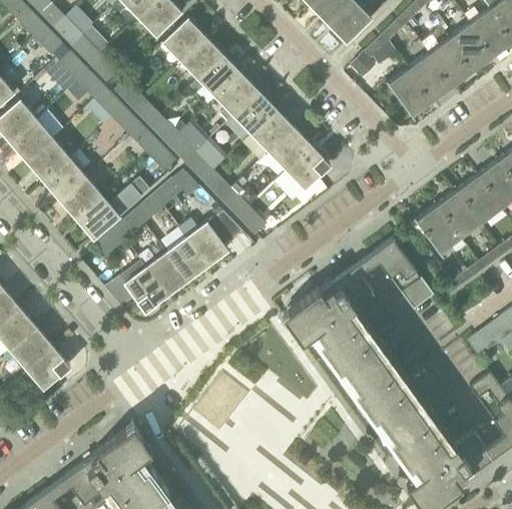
[(1,0),(0,1),(0,3),(17,21),(28,10),(18,0),(1,0)]
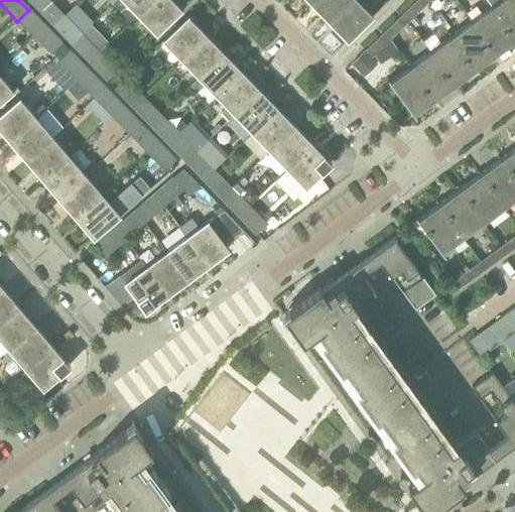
[(25,0),(38,12),(49,1),(48,0),(25,0)]
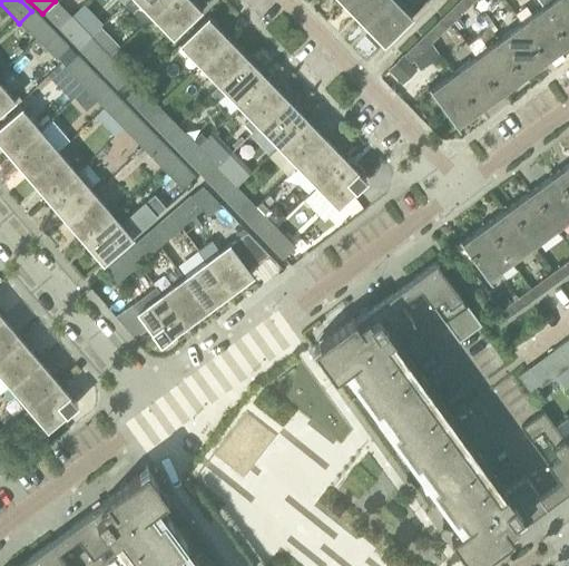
[(155,20),(175,0),(135,0),(125,10),(143,28),(153,18),(155,20)]
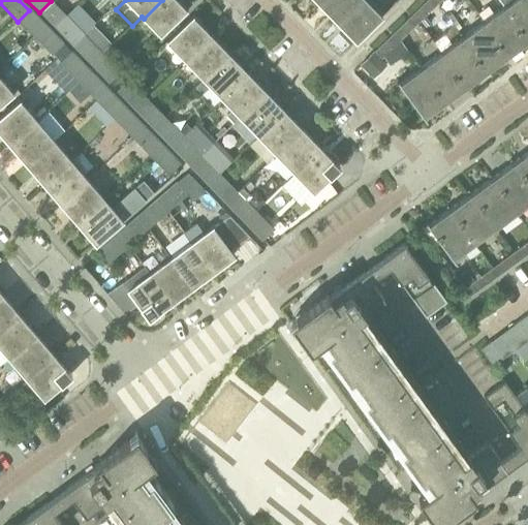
[(175,0),(162,0),(144,19),(153,28),(148,33),(156,40),(160,36),(162,38),(188,12),(176,1),(175,0)]
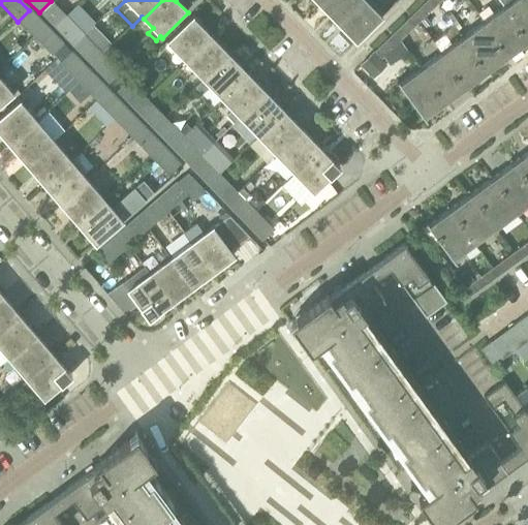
[(339,26),(365,0),(328,0),(320,7),(339,26)]
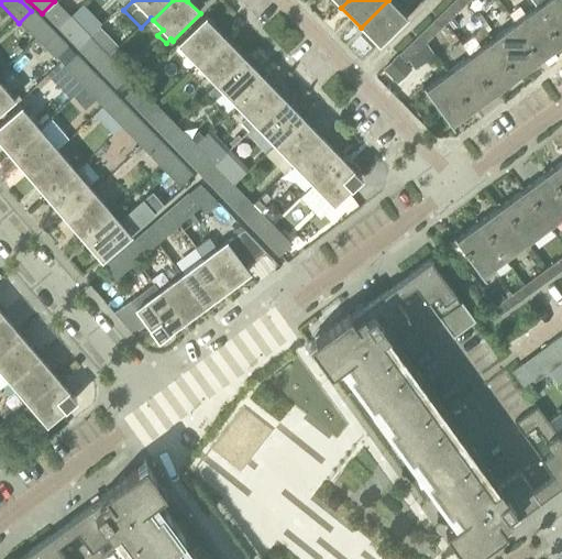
[(389,0),(388,0),(361,28),(381,47),(409,20),(389,0)]
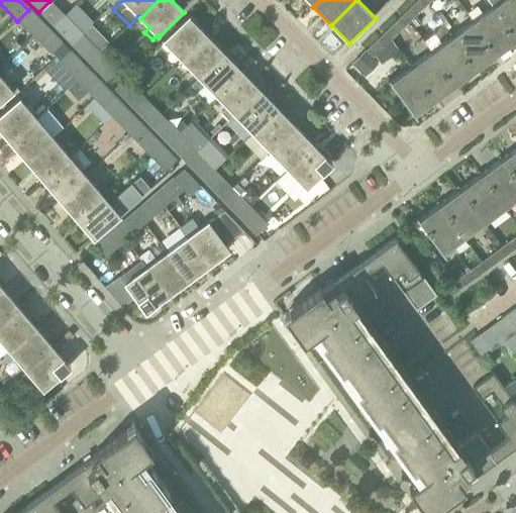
[(421,0),(415,6),(403,17),(410,24),(428,7),(421,0)]
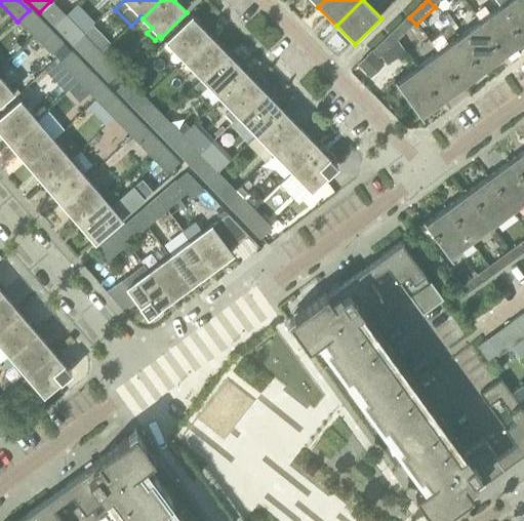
[(523,0),(494,0),(501,9),(523,39),(523,0)]
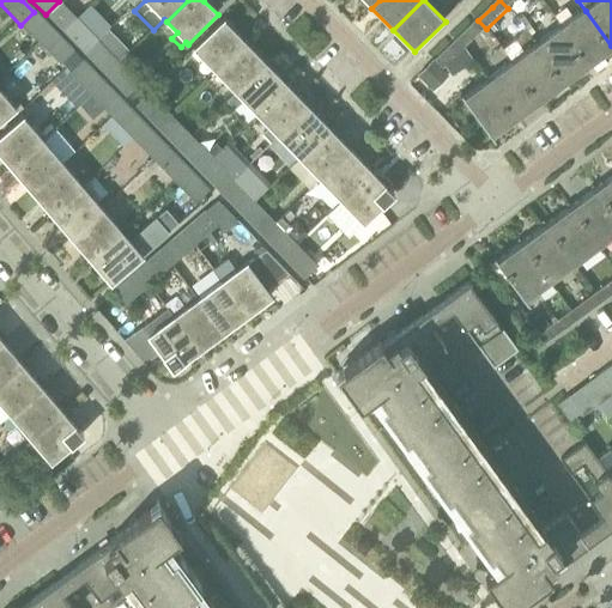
[(66,36),(80,23),(59,1),(46,14),(66,36)]
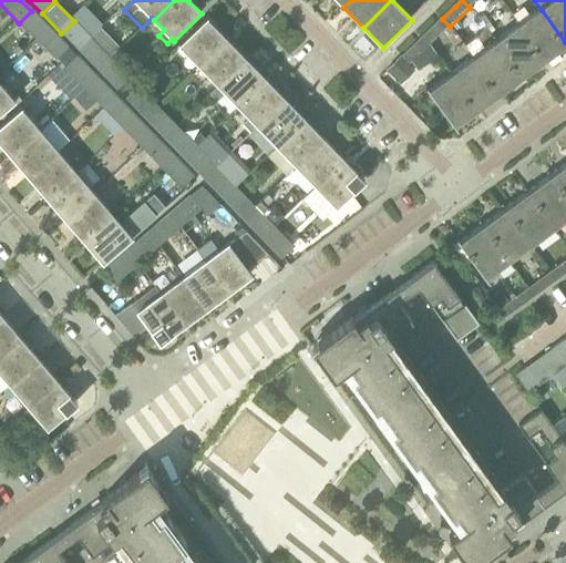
[(545,62),(565,45),(565,42),(542,10),(520,27),(545,62)]
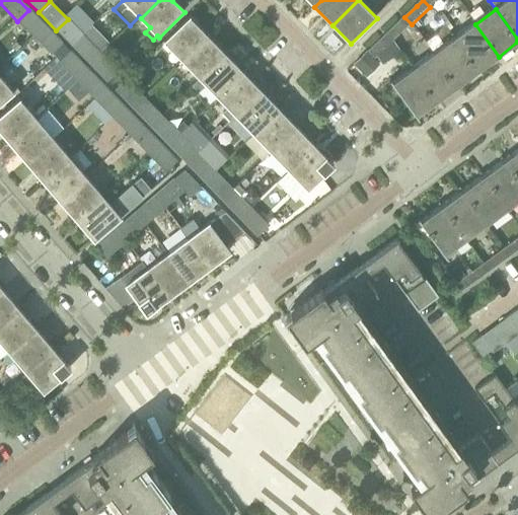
[(33,39),(34,40),(46,27),(28,10),(17,21),(33,39)]
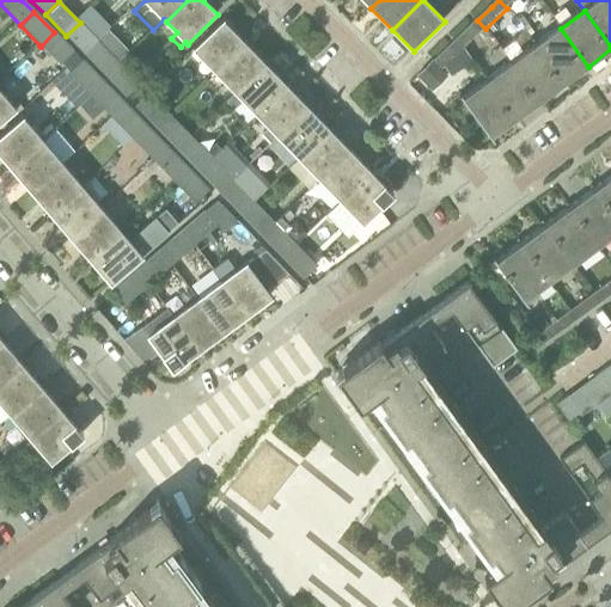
[(470,28),(456,42),(464,50),(486,29),(477,20),(470,28)]
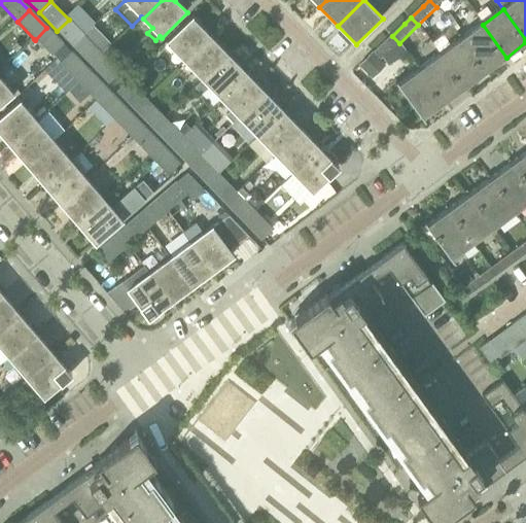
[(75,49),(86,38),(69,20),(57,31),(75,49)]
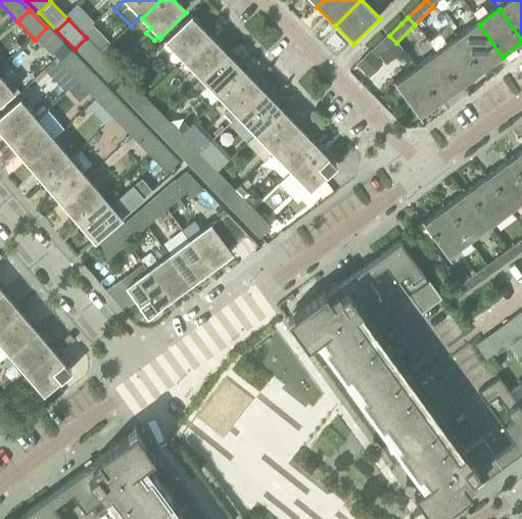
[(186,63),(211,39),(193,20),(168,45),(186,63)]
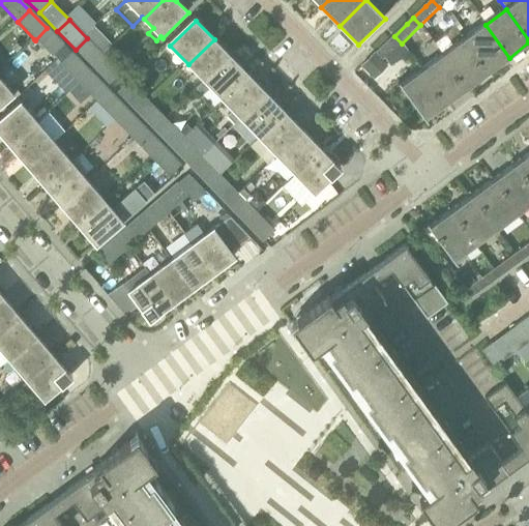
[(489,74),(509,58),(486,25),(465,40),(489,74)]
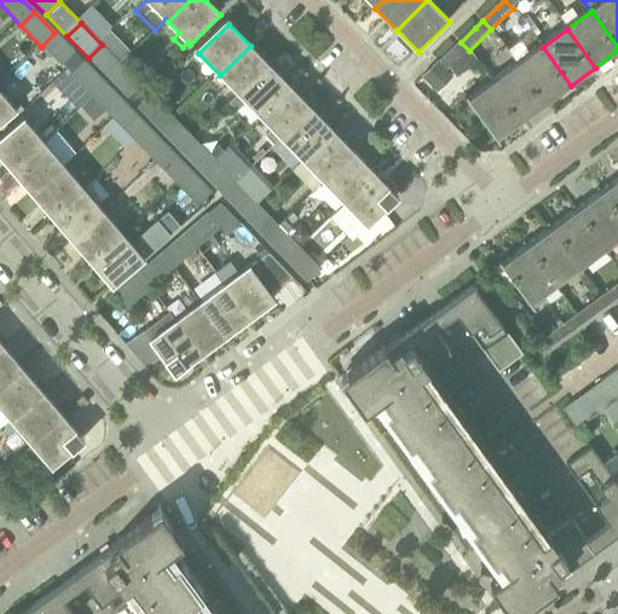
[(62,68),(62,67),(74,54),(75,54),(55,33),(41,47),(62,68)]
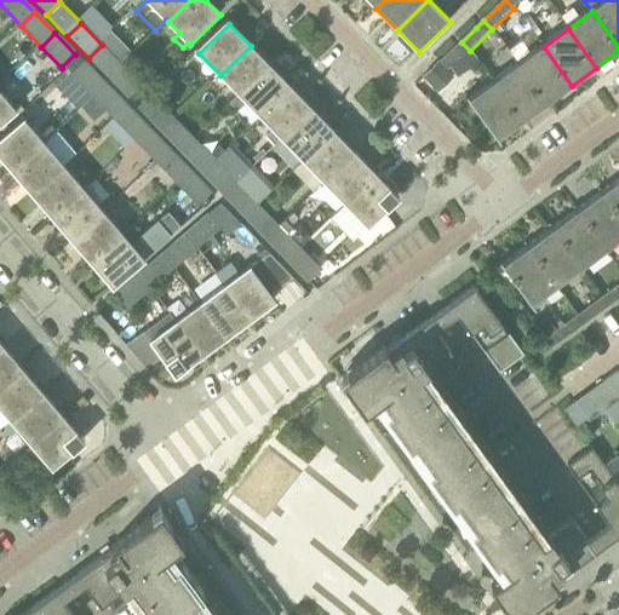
[(448,73),(470,51),(462,42),(440,64),(448,73)]
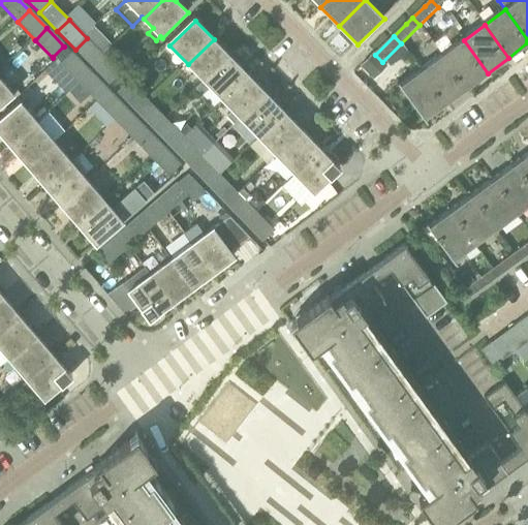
[(94,68),(105,58),(87,38),(75,50),(94,68)]
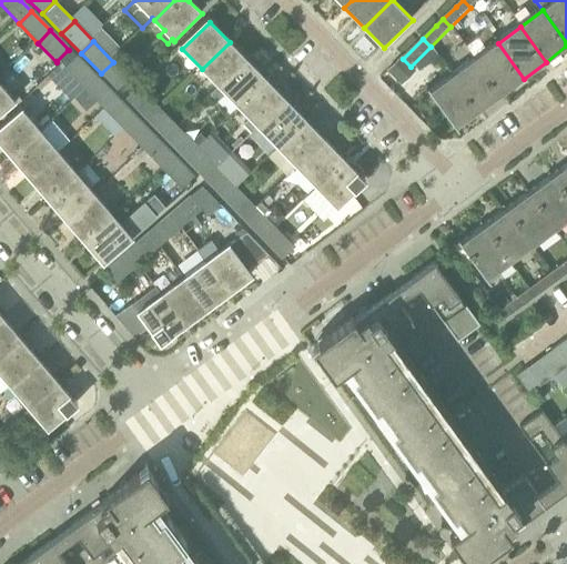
[(221,89),(249,62),(230,42),(202,69),(221,89)]
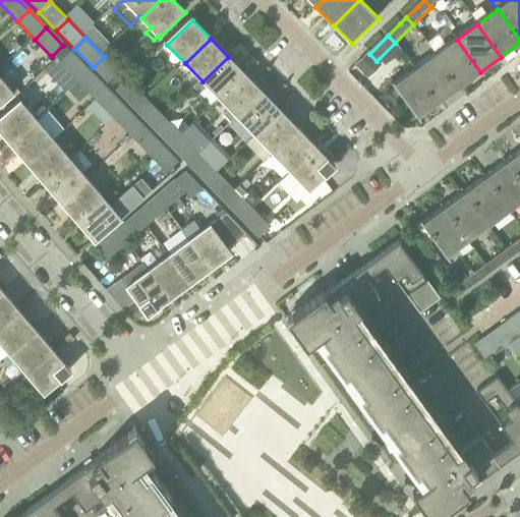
[(460,88),(480,72),(457,40),(436,55),(460,88)]
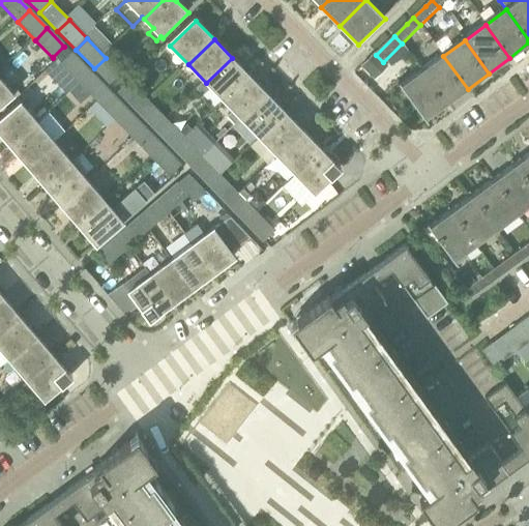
[(53,57),(61,65),(71,54),(63,47),(53,57)]
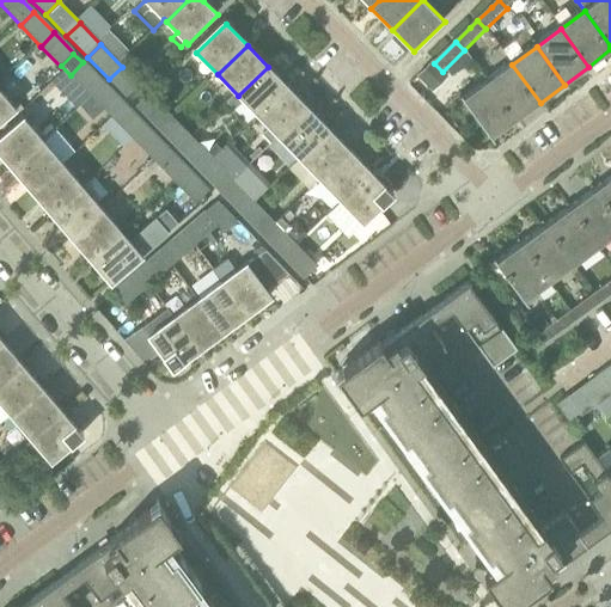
[(69,75),(91,99),(105,85),(83,62),(71,75),(69,75)]
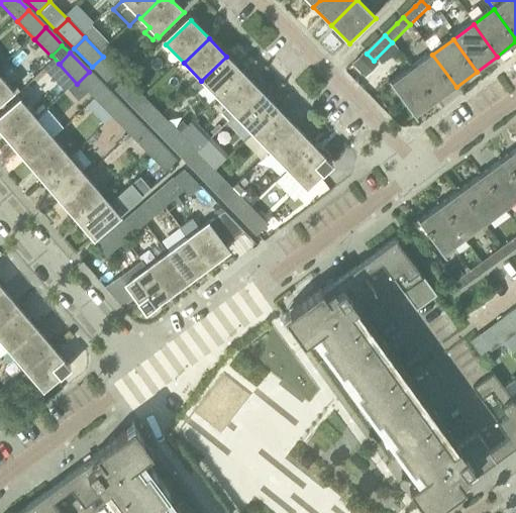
[(436,102),(456,87),(432,55),(412,70),(436,102)]
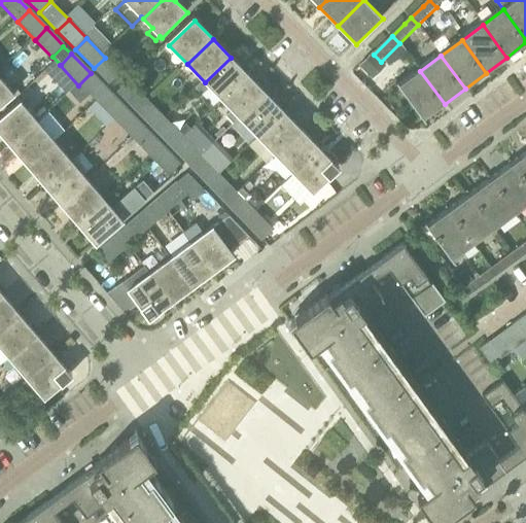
[(105,58),(94,68),(110,85),(121,74),(105,58)]
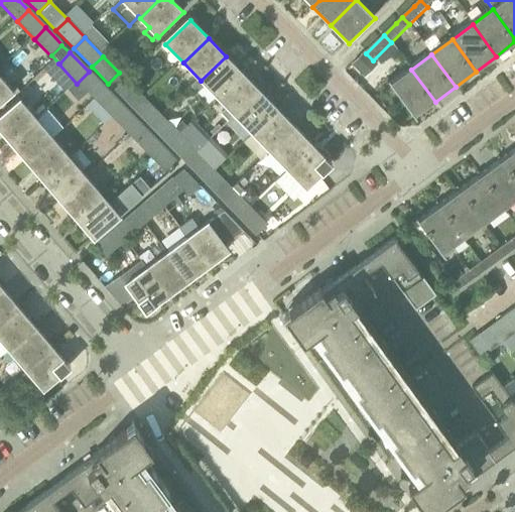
[(219,99),(244,75),(226,56),(201,81),(219,99)]
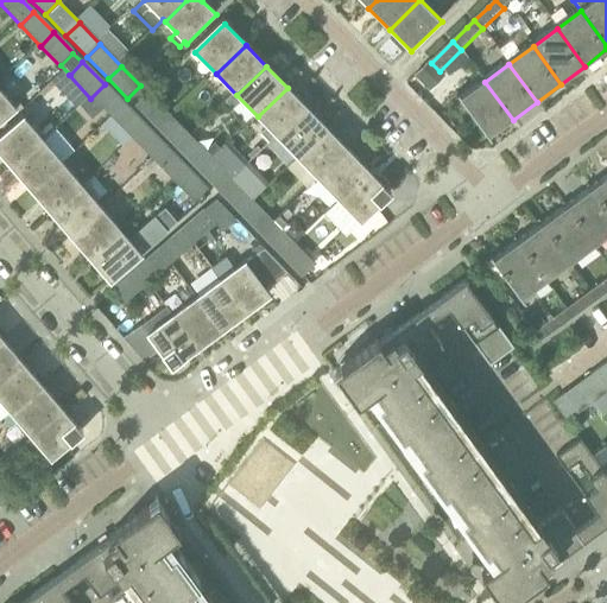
[(431,103),(443,86),(425,74),(412,91),(431,103)]
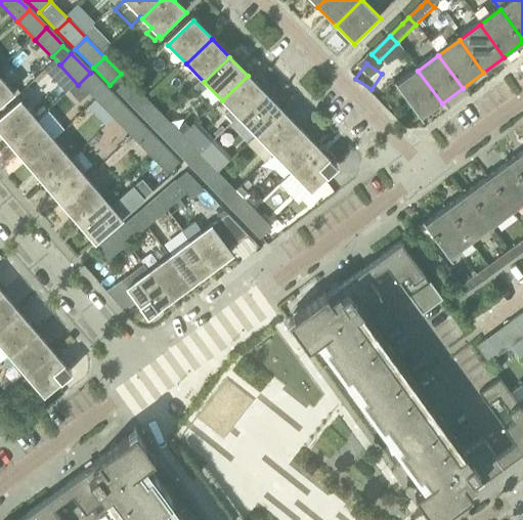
[(421,119),(442,103),(418,71),(397,86),(421,119)]
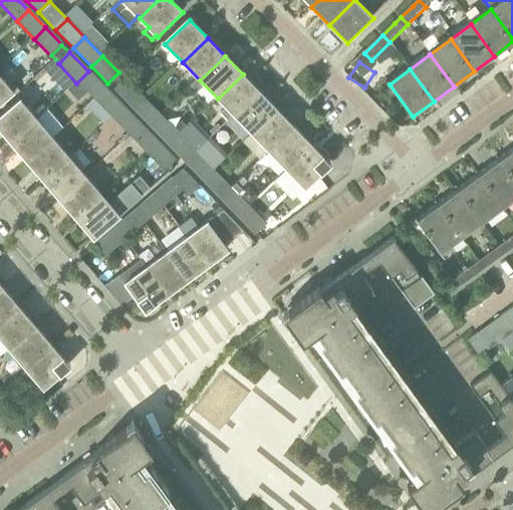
[(94,101),(106,89),(88,71),(76,83),(94,101)]
